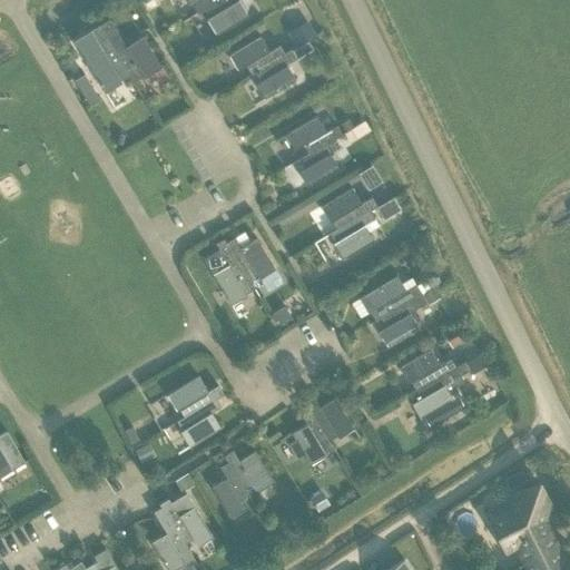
[(186,0),(190,6),(192,6),(197,13),(205,10),(219,0),(186,0)]
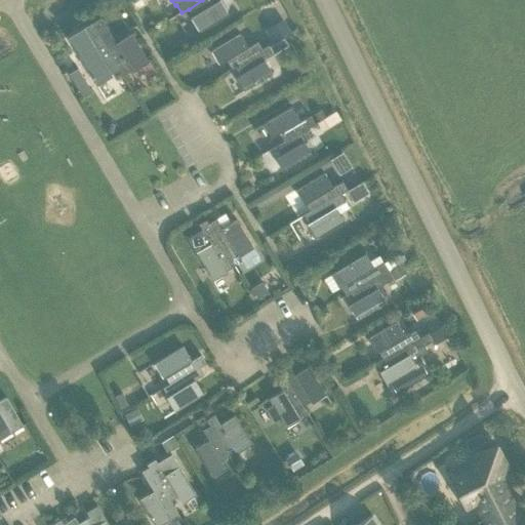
[(202,0),(189,9),(193,16),(191,17),(199,32),(228,15),(227,12),(219,0),(202,0)]
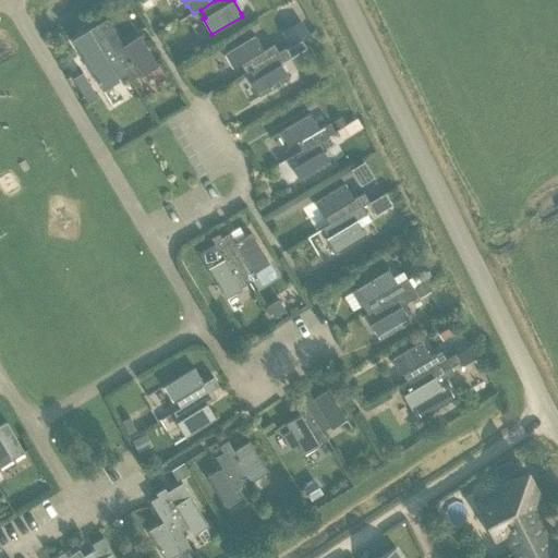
[(123,46),(107,19),(97,25),(126,74),(131,81),(141,74),(141,76),(158,67),(140,36),(123,46)]
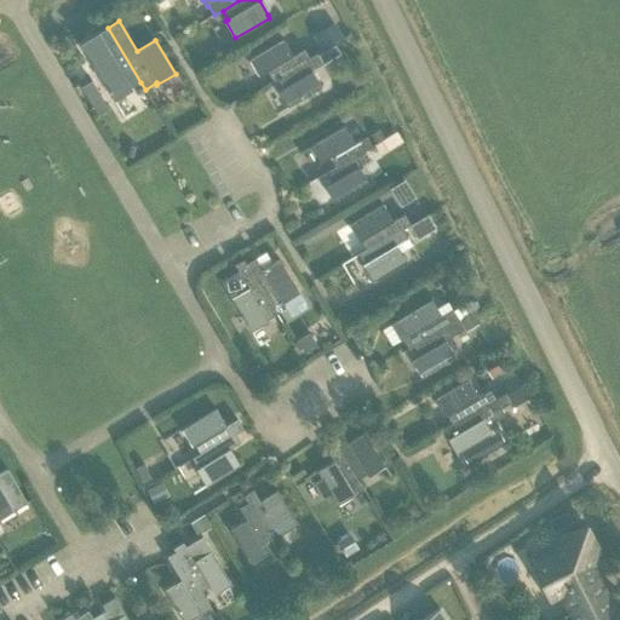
[(343,38),(334,23),(314,34),(322,50),(343,38)]
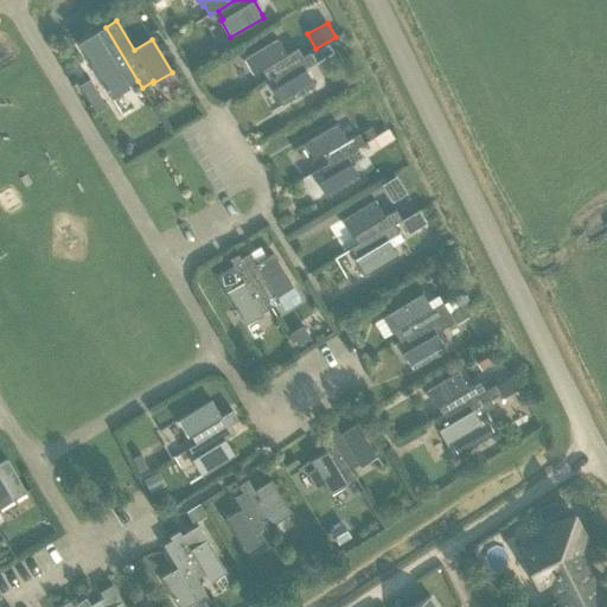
[(95,33),(78,44),(91,66),(112,100),(129,89),(128,87),(138,81),(106,27),(95,33)]
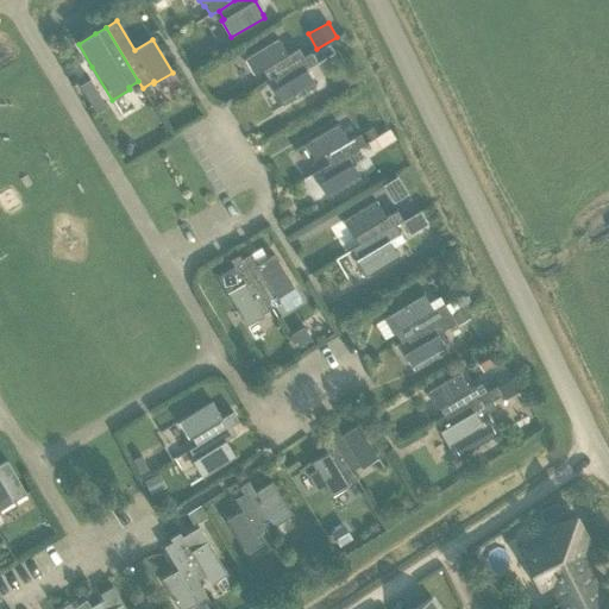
[(269,81),(276,76),(303,57),(299,49),(288,55),(278,39),(244,58),(253,75),(262,70),(269,81)]
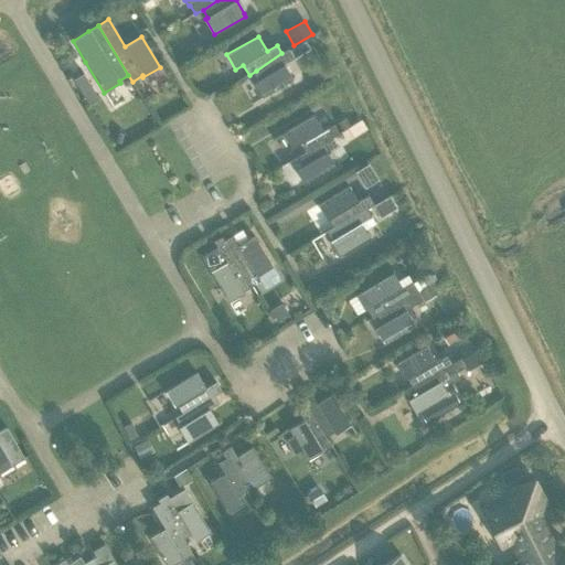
[(306,39),(297,44),(301,52),(310,48),(306,39)]
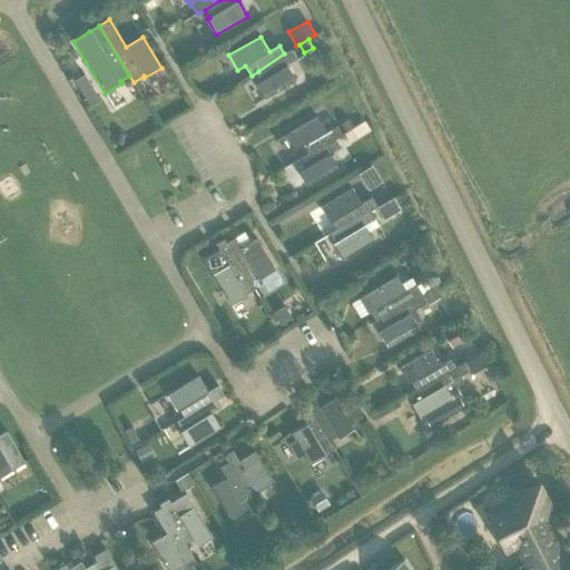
[(291,49),(284,53),(258,71),(263,79),(255,84),(264,99),(295,80),(286,65),(296,58),(291,49)]
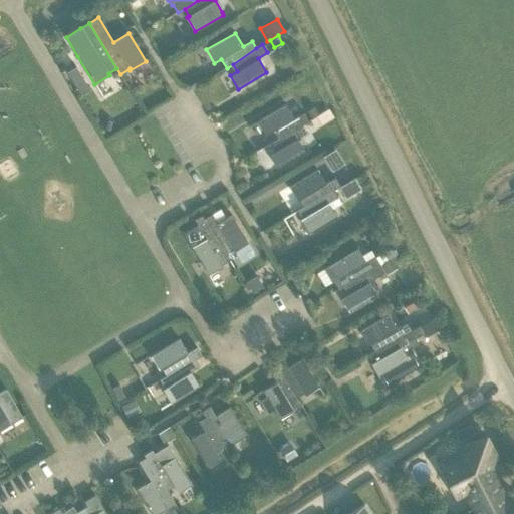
[(75,67),(67,71),(74,83),(81,78),(75,67)]
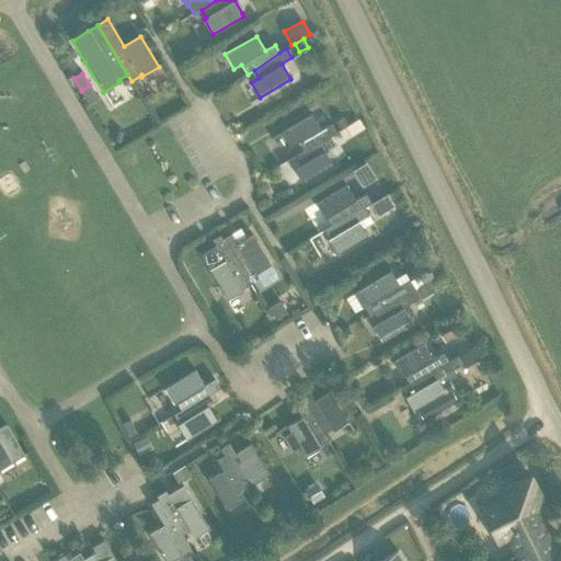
[(290,147),(298,144),(302,151),(330,136),(336,133),(331,124),(321,129),(312,114),(281,133),(290,147)]
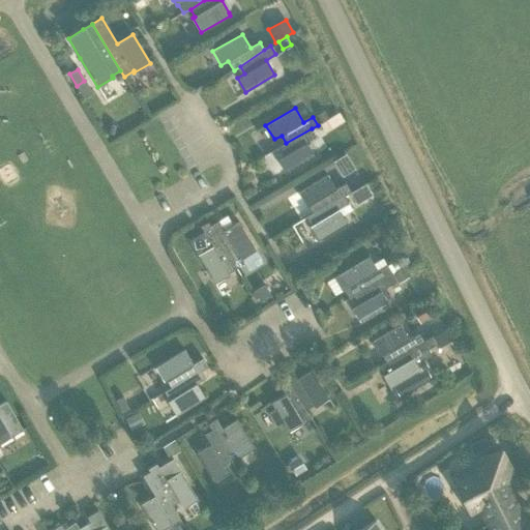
[(323,110),(316,113),(320,121),(327,117),(323,110)]
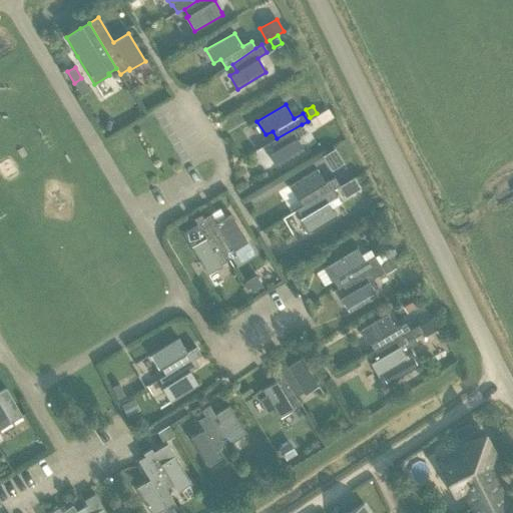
[(332,117),(326,108),(310,118),(315,127),(332,117)]
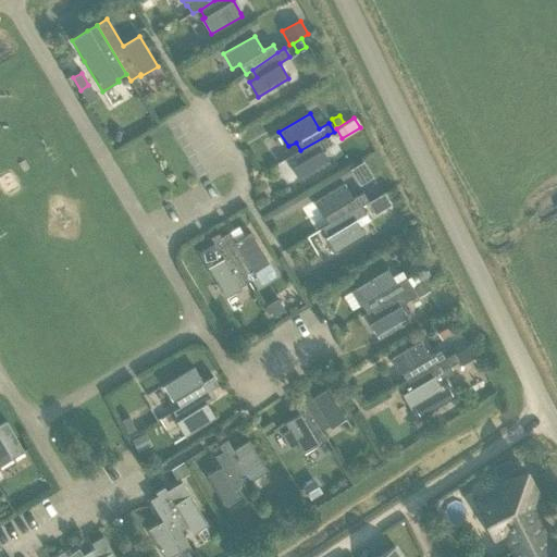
[(332,144),(327,135),(300,150),(293,155),(298,163),(292,168),(299,183),(331,164),(322,149),(332,144)]
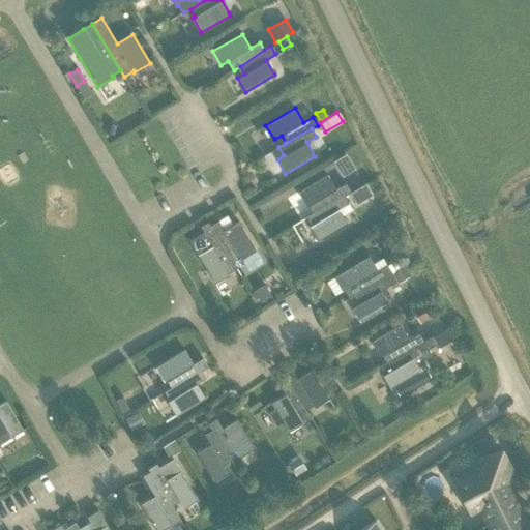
[(345,153),(333,160),(340,170),(351,163),(345,153)]
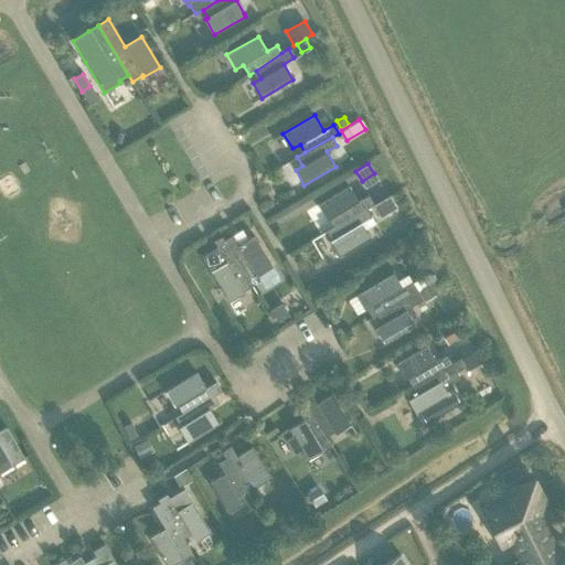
[(329,220),(333,227),(366,209),(373,205),(368,195),(358,201),(349,187),(318,204),(328,221),(329,220)]
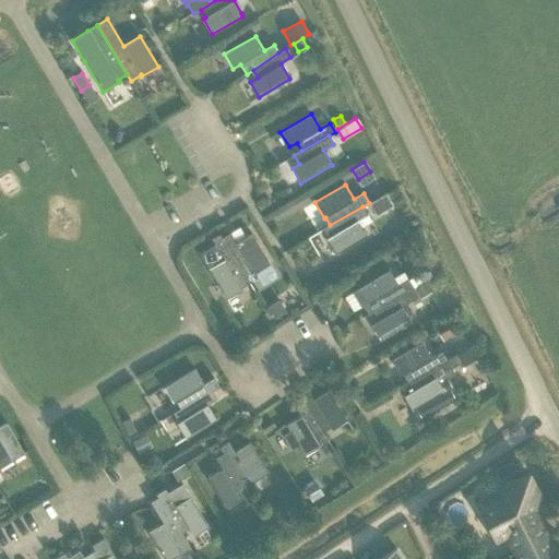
[(385,193),(370,202),(377,214),(392,205),(385,193)]
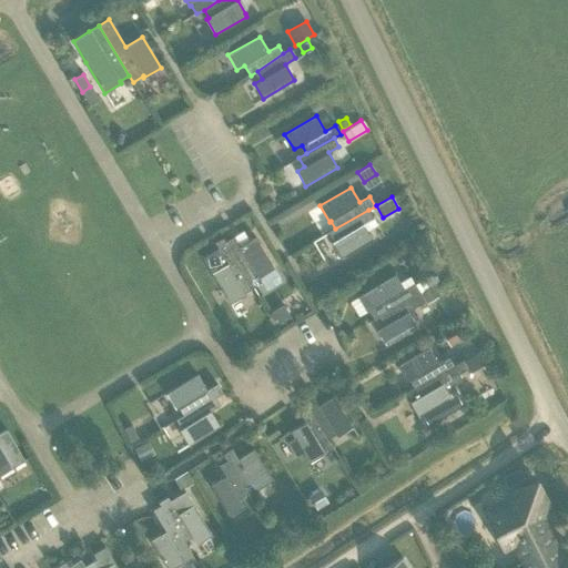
[(368,210),(335,229),(328,232),(333,242),(332,242),(341,259),(372,240),(363,224),(373,217),(368,210)]
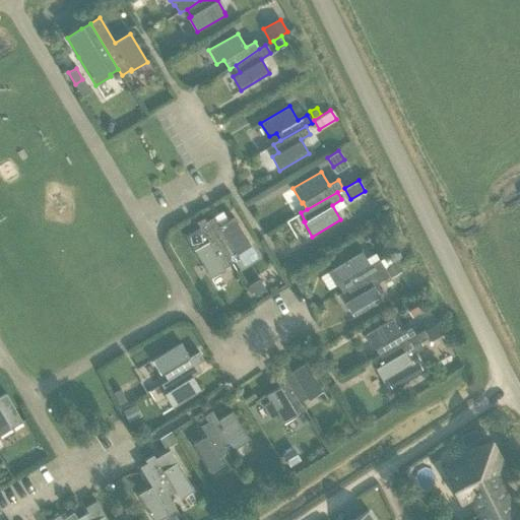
[(214,216),(206,221),(229,257),(236,252),(244,267),(258,259),(251,246),(234,217),(219,226),(214,216)]
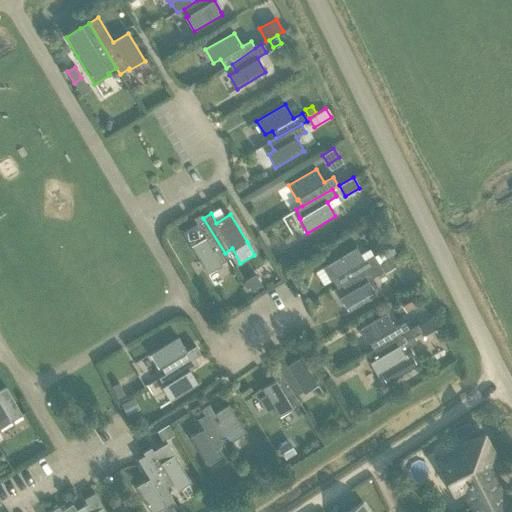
[(195,230),(192,226),(183,233),(191,246),(207,274),(221,265),(221,263),(228,259),(225,253),(203,218),(201,214),(193,219),(198,228),(195,230)]
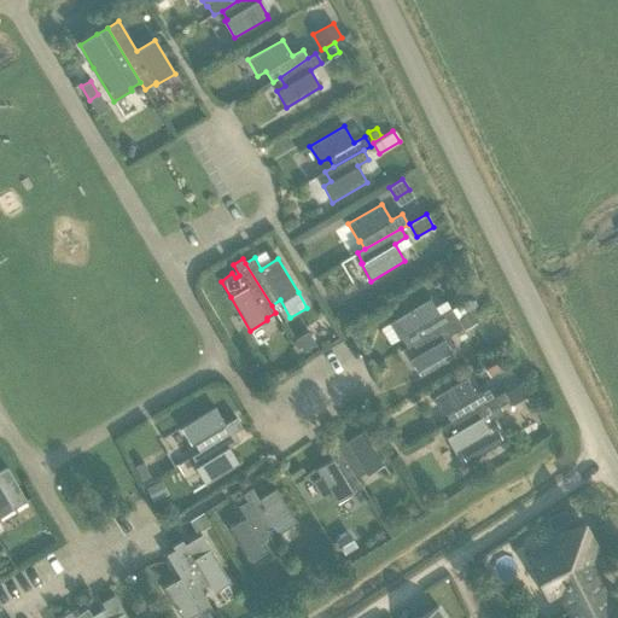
[(472,297),(460,304),(465,314),(477,307),(472,297)]
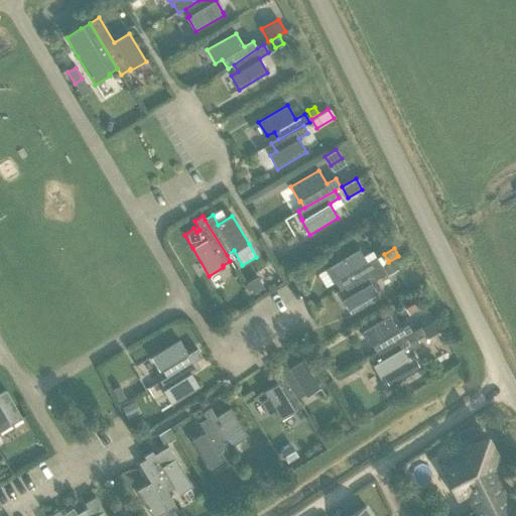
[(331,267),(324,271),(332,284),(334,283),(338,291),(345,287),(381,265),(377,258),(368,263),(360,250),(331,267)]
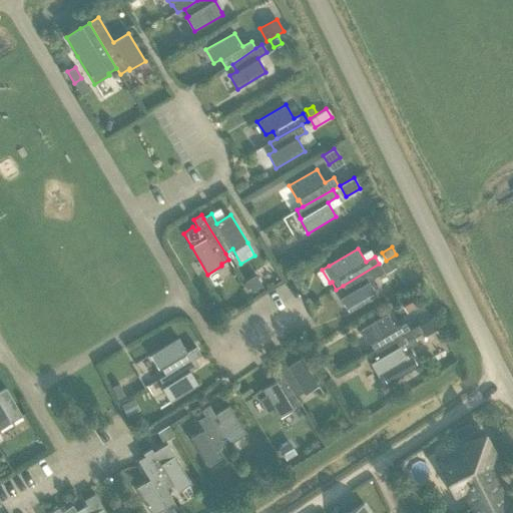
[(390,259),(380,265),(385,274),(395,269),(390,259)]
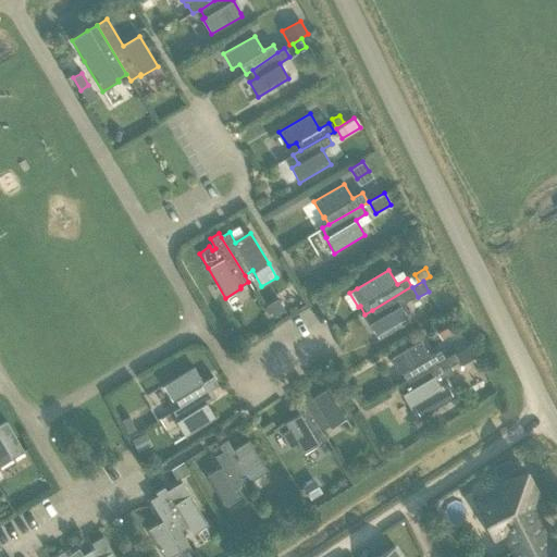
[(417,296),(411,286),(372,310),(378,319),(370,323),(379,338),(409,321),(400,306),(417,296)]
